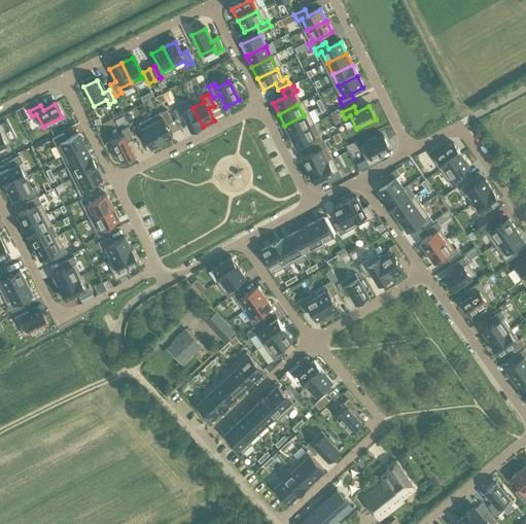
[(179,108),(173,111),(179,124),(185,120),(191,133),(203,127),(193,108),(181,113),(179,108)]
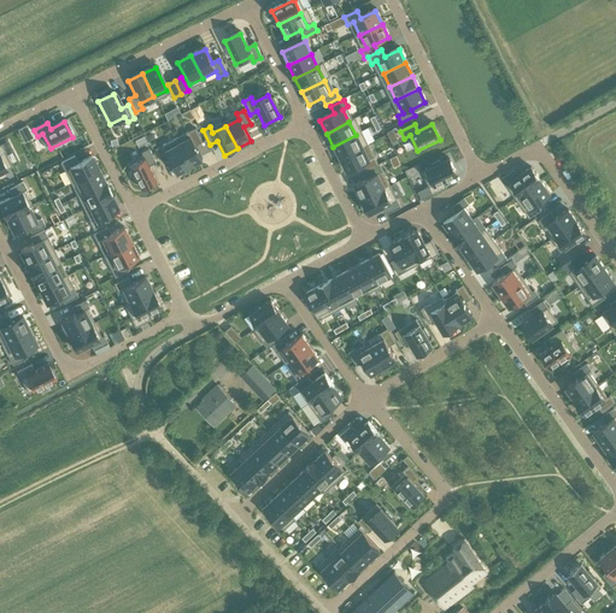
[(191,140),(177,146),(188,169),(201,161),(194,147),(201,143),(194,130),(187,134),(191,140)]
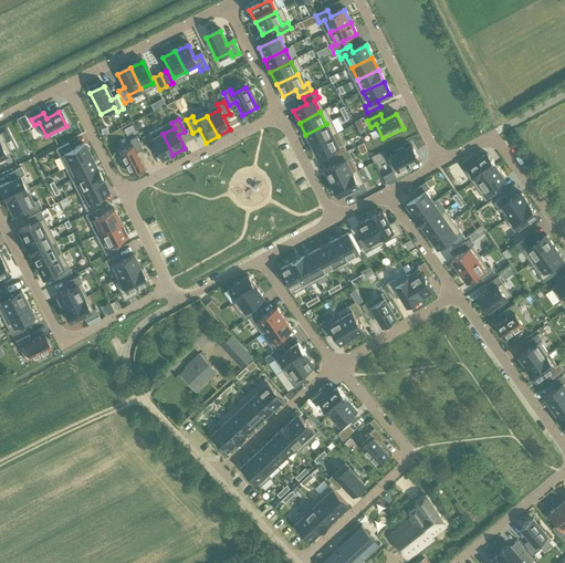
[(359,122),(355,124),(359,135),(365,132),(359,122)]
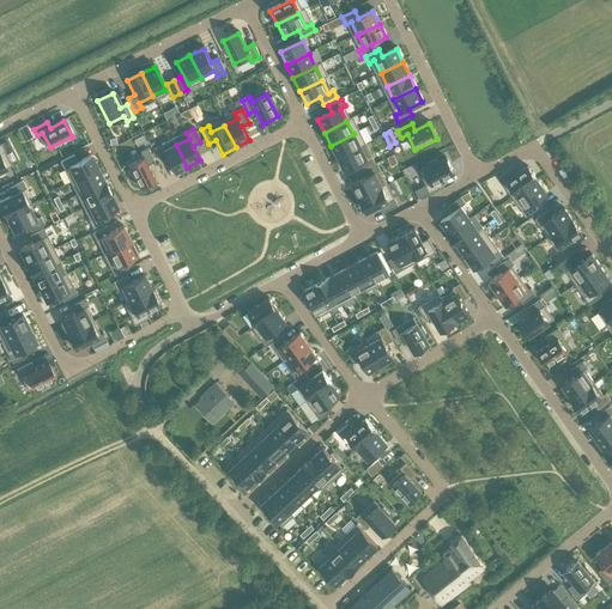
[(331,146),(338,158),(359,147),(353,134),(331,146)]
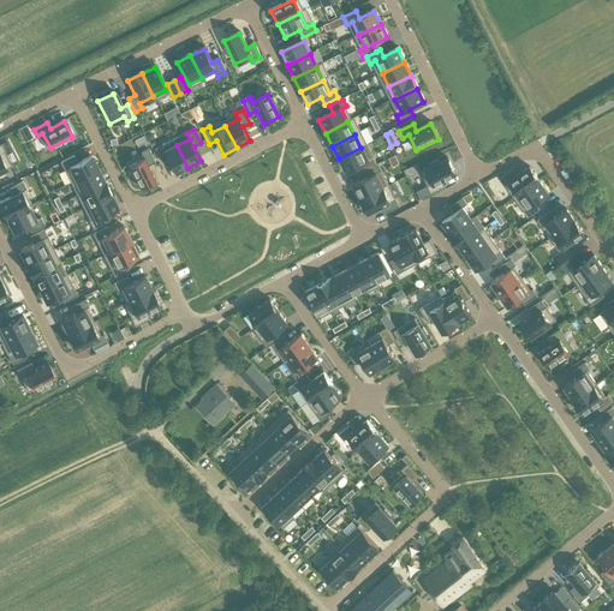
[(160,147),(154,150),(160,163),(167,160),(174,174),(188,168),(177,145),(164,153),(160,147)]
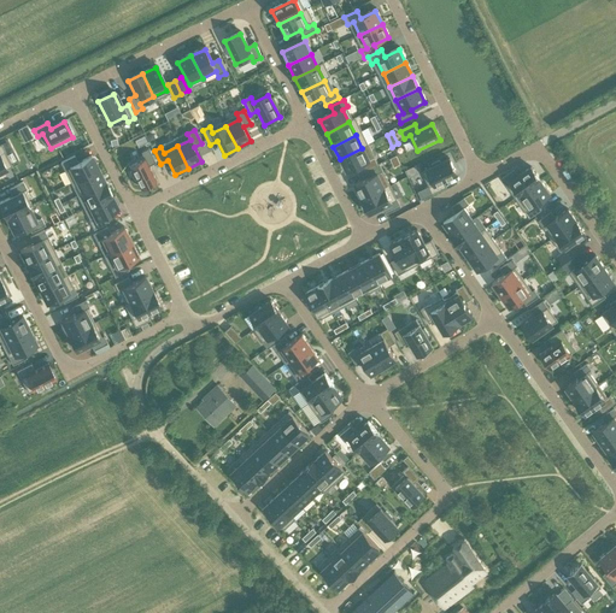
[(365,172),(377,166),(374,159),(369,161),(362,148),(340,159),(346,172),(361,166),(363,172),(365,172)]
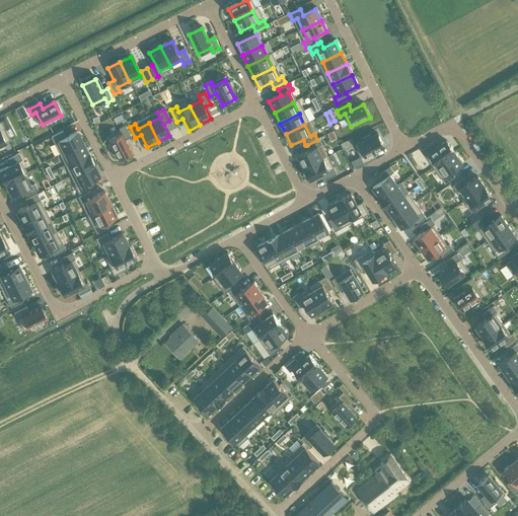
[(120,135),(107,141),(117,159),(130,153),(124,141),(130,138),(124,127),(118,130),(120,135)]
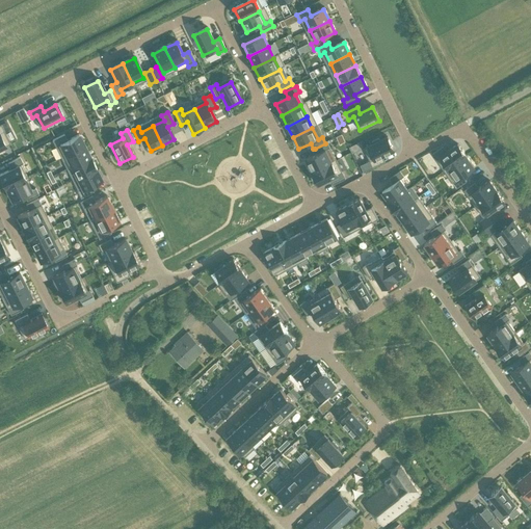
[(64,157),(84,148),(78,136),(65,142),(63,136),(51,142),(54,149),(59,147),(64,157)]
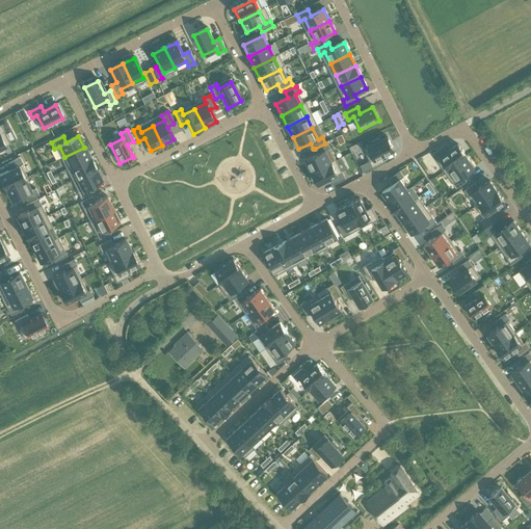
[(387,138),(367,148),(374,161),(369,163),(372,169),(383,164),(380,158),(393,152),(387,138)]
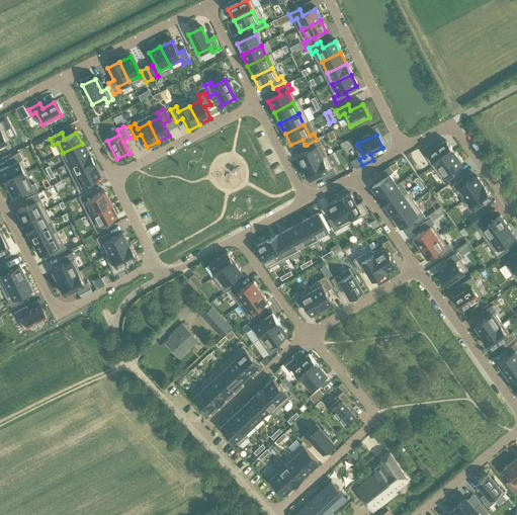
[(310,151),(297,156),(304,169),(322,160),(316,147),(321,145),(318,139),(317,140),(307,145),(310,151)]
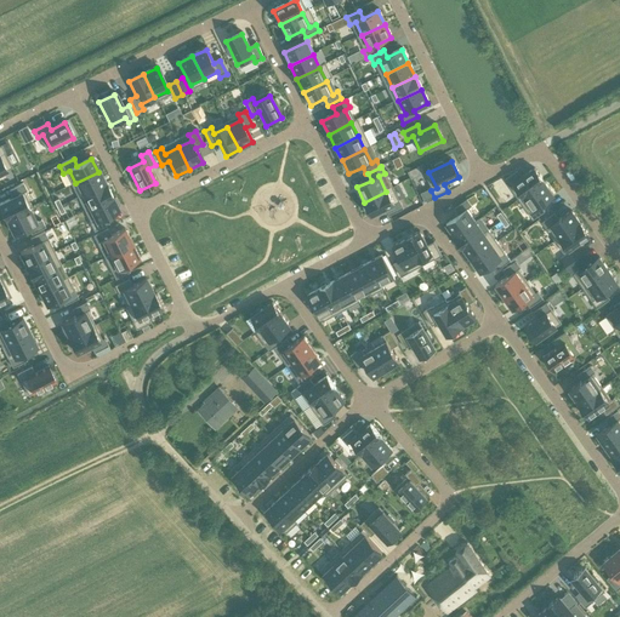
[(513,186),(522,199),(544,183),(534,170),(521,180),(516,173),(504,182),(508,189),(513,186)]
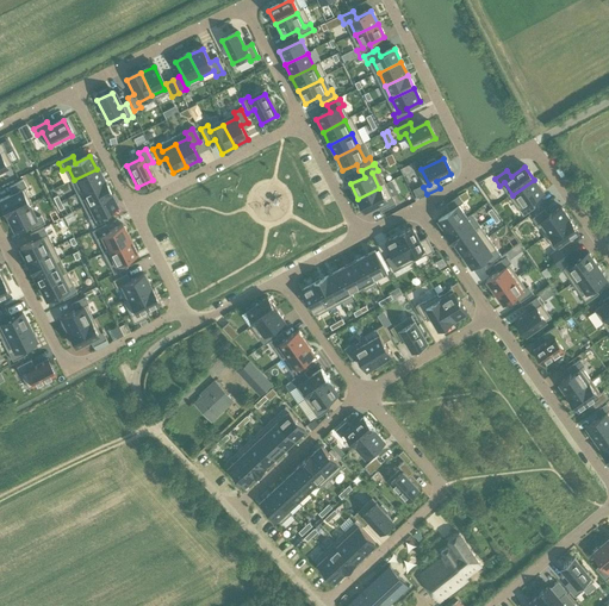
[(74,180),(81,193),(103,182),(103,181),(97,169),(74,180)]
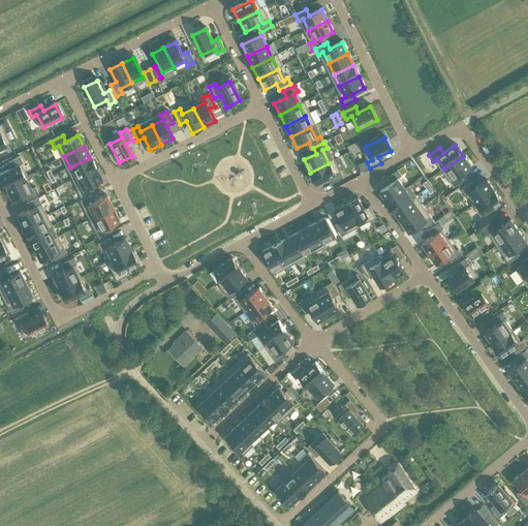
[(470,168),(463,156),(444,169),(453,181),(448,184),(453,189),(463,182),(460,177),(470,168)]
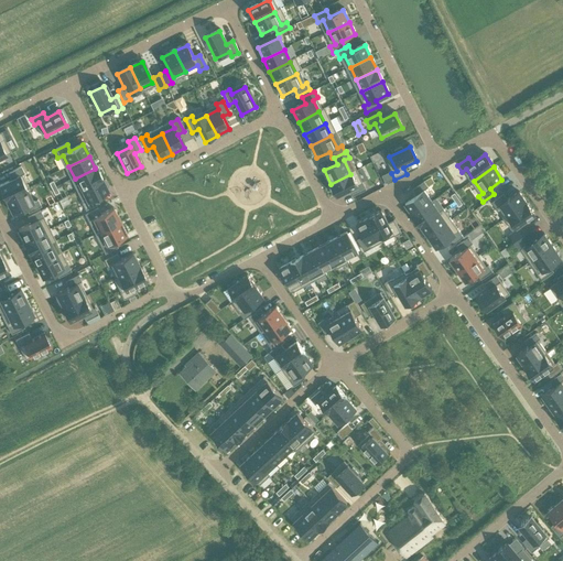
[(11,181),(0,186),(0,192),(4,202),(25,191),(19,177),(23,175),(20,169),(8,175),(11,181)]
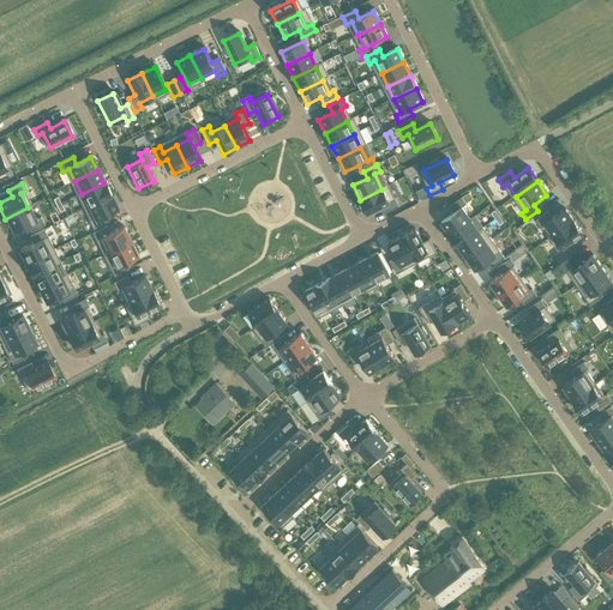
[(88,207),(110,195),(103,183),(82,194),(88,207)]
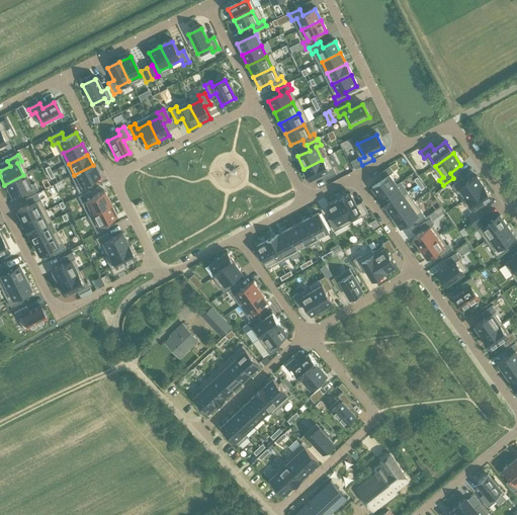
[(322,175),(324,181),(336,175),(333,169),(328,172),(322,160),(304,169),(310,181),(322,175)]
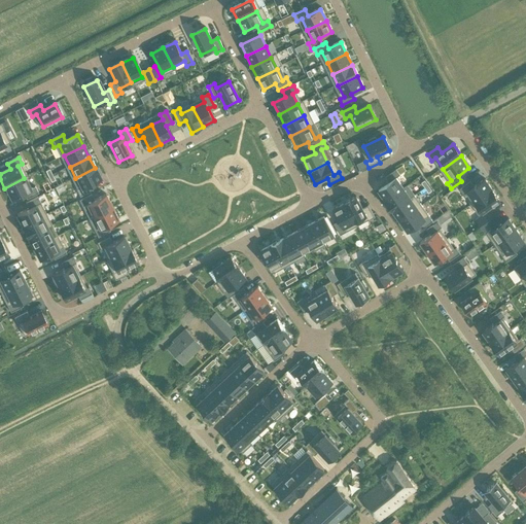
[(76,191),(79,198),(92,191),(89,185),(100,180),(95,168),(75,178),(81,189),(76,191)]
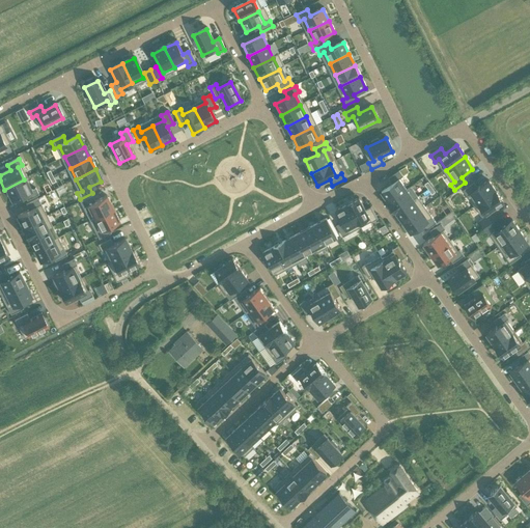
[(388,203),(406,191),(398,181),(402,178),(398,172),(388,181),(391,186),(381,193),(388,203)]
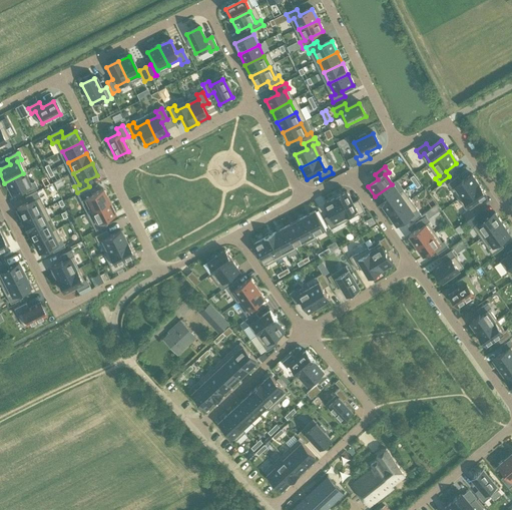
[(23,173),(4,183),(10,195),(22,189),(25,194),(36,189),(33,183),(29,185),(23,173)]
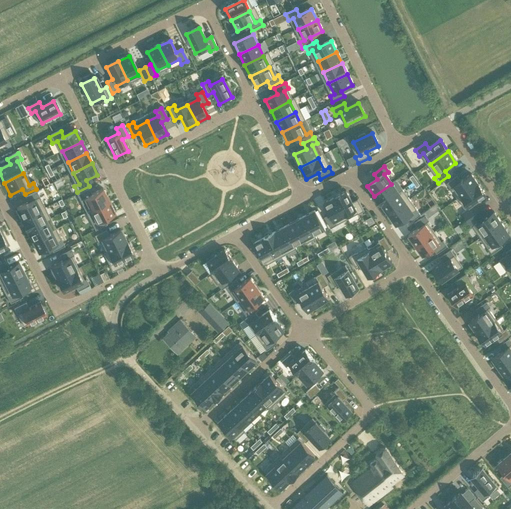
[(453,188),(461,198),(478,186),(470,175),(459,183),(456,178),(446,185),(449,191),(453,188)]
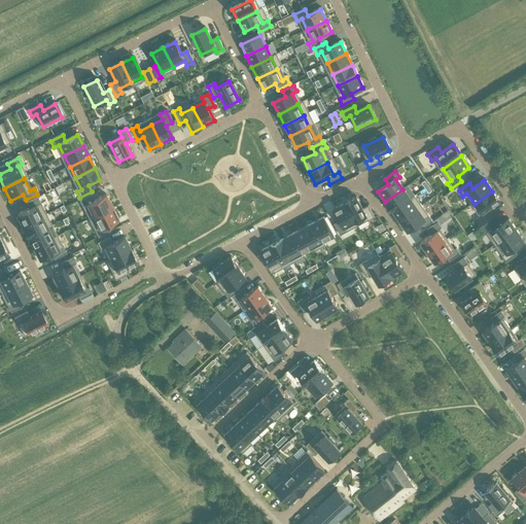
[(385,202),(392,212),(410,200),(402,189),(385,202)]
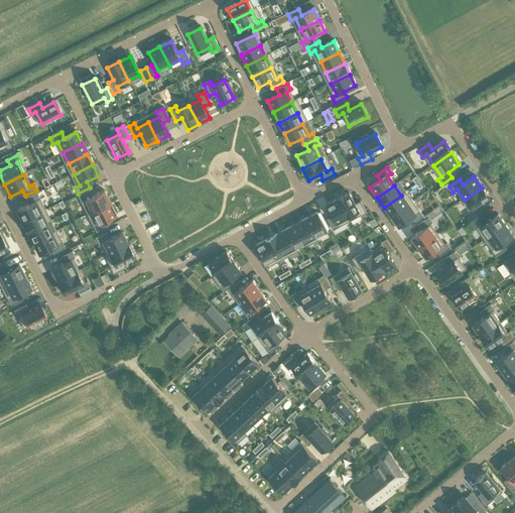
[(489,198),(482,187),(465,200),(472,210),(489,198)]
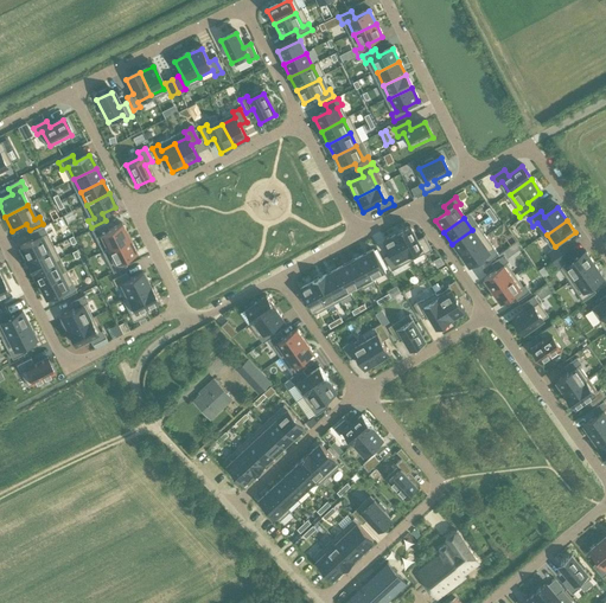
[(99,236),(106,251),(128,239),(121,225),(107,232),(103,225),(90,232),(94,239),(99,236)]
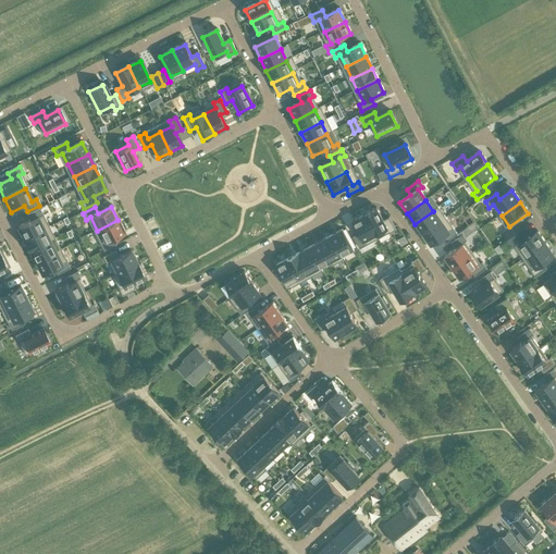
[(29,222),(16,229),(23,239),(22,241),(23,241),(42,231),(37,219),(41,217),(38,210),(26,216),(29,222)]
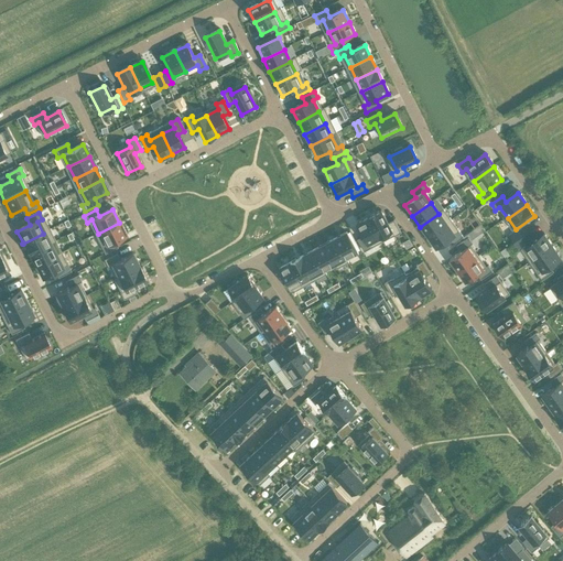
[(391,233),(393,237),(400,234),(393,222),(388,225),(380,213),(368,218),(379,239),(391,233)]
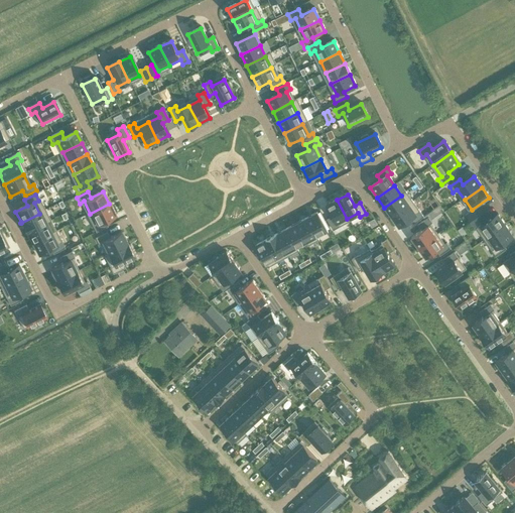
[(391,218),(408,206),(401,196),(384,208),(391,218)]
